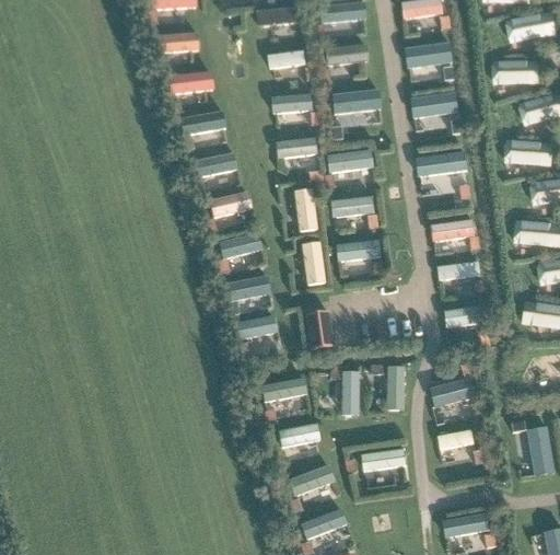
[(435,26),(433,0),(401,0),(404,29),(435,26)]
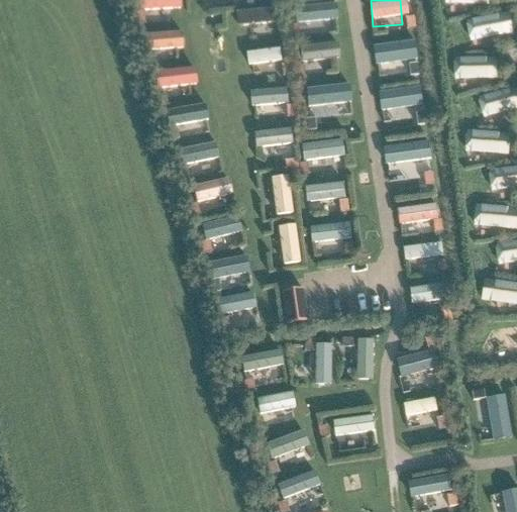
[(335,6),(299,9),(300,23),(336,20),(335,6)]
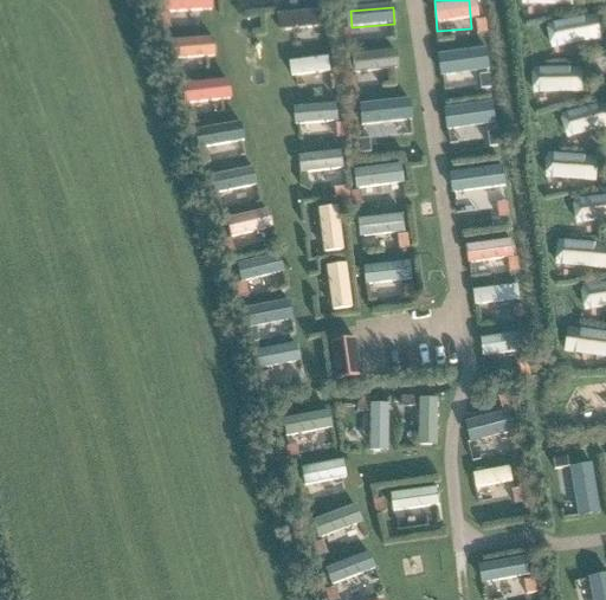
[(171,10),(161,11),(161,25),(171,24),(171,10)]
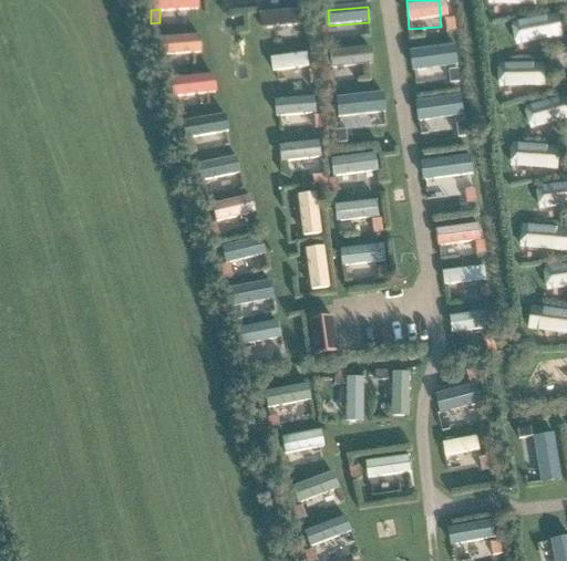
[(297,12),(259,16),(261,38),(299,34),(297,12)]
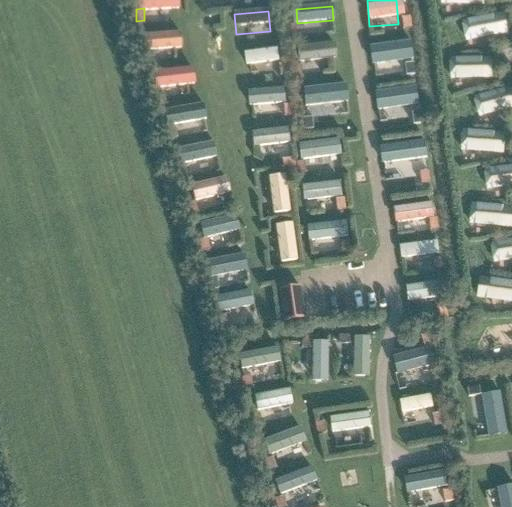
[(507,33),(504,11),(462,17),(465,39),(507,33)]
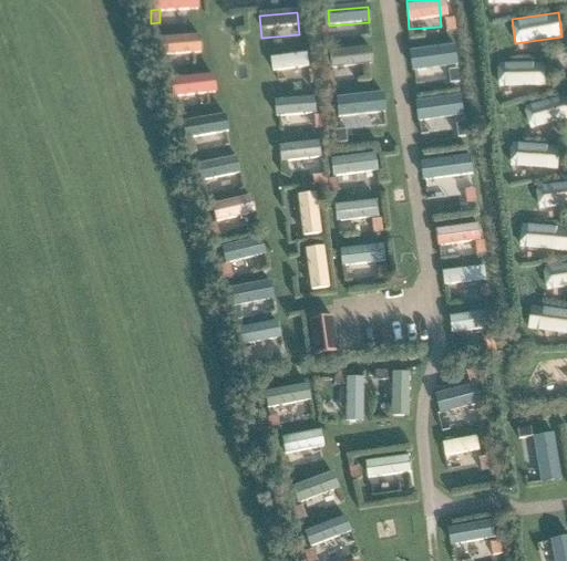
[(446,29),(454,28),(453,14),(444,16),(446,29)]
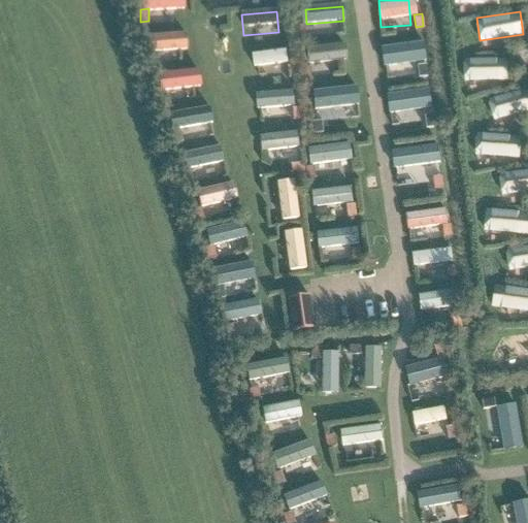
[(304,21),(296,21),(297,33),(305,33),(304,21)]
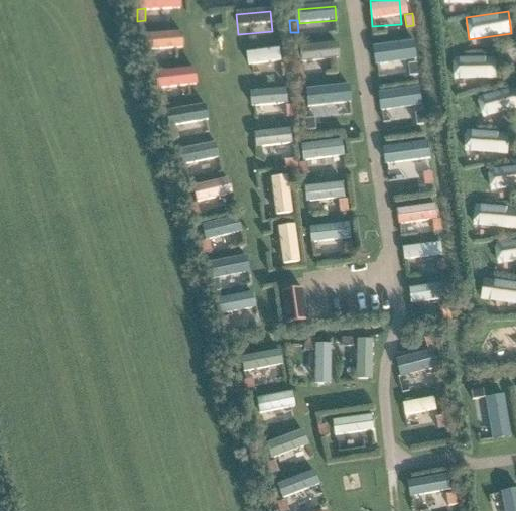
[(178,44),(178,27),(148,28),(148,44),(178,44)]
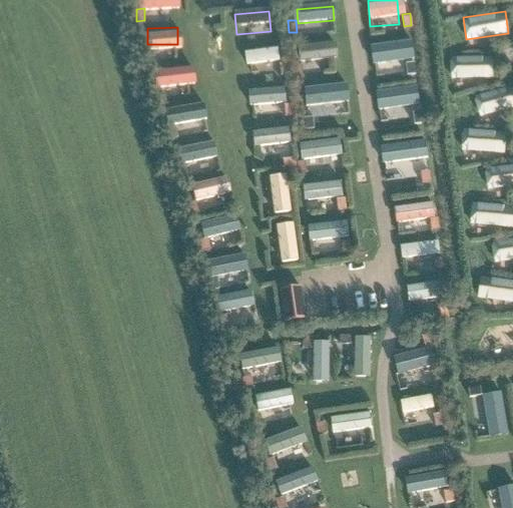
[(331,39),(298,43),(300,61),(334,57),(331,39)]
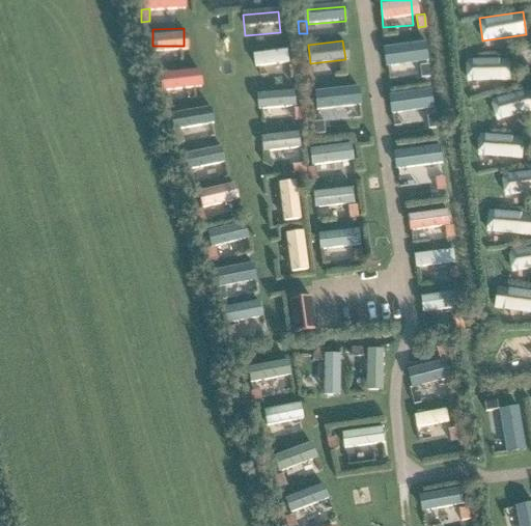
[(416,66),(413,42),(385,47),(389,71),(416,66)]
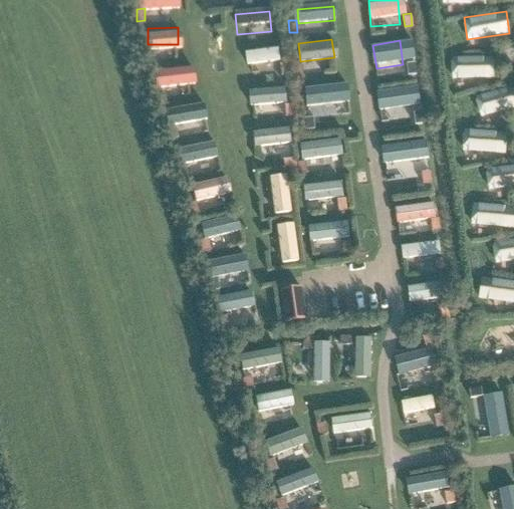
[(273,45),(239,51),(244,75),(277,69),(273,45)]
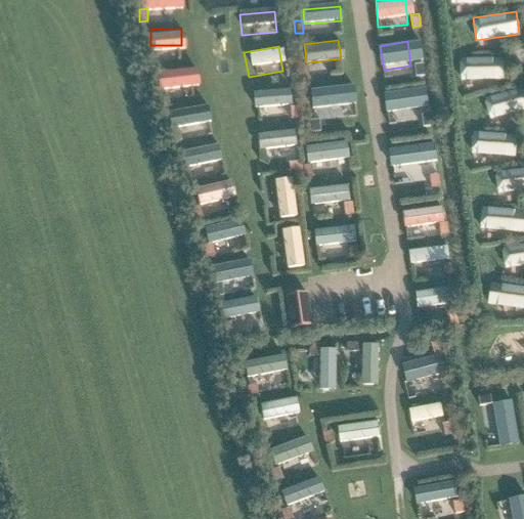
[(505,78),(504,56),(462,58),(463,79),(505,78)]
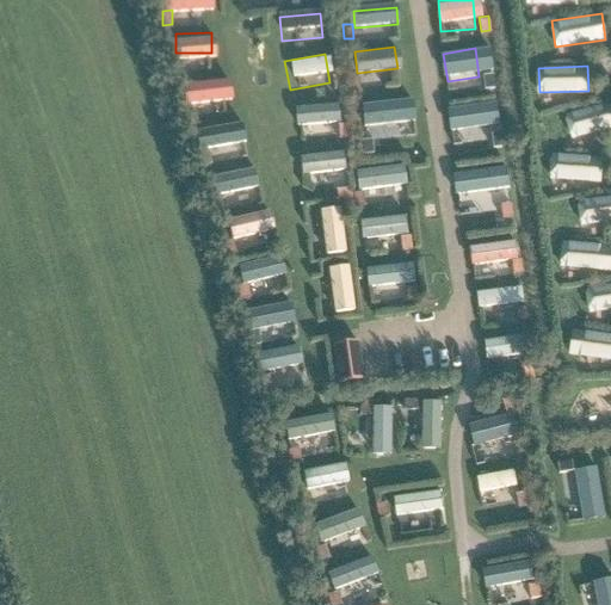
[(334,86),(344,85),(343,71),(333,72),(334,86)]
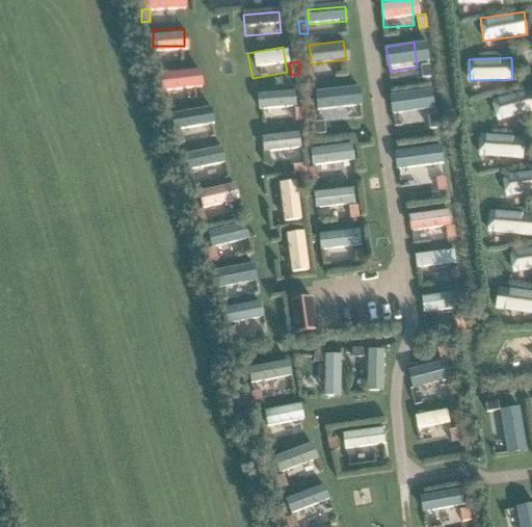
[(422,76),(430,75),(429,62),(421,63),(422,76)]
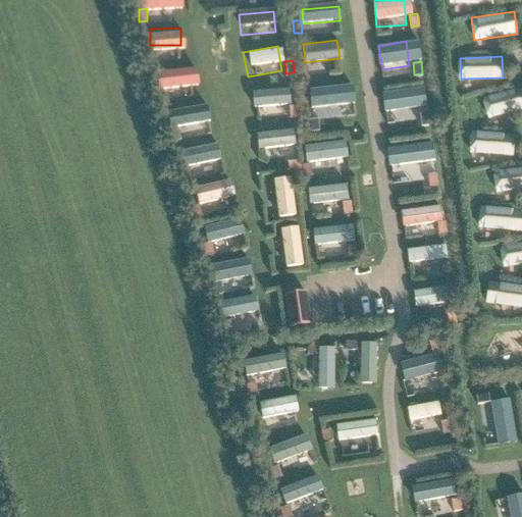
[(307,62),(299,63),(300,75),(308,74),(307,62)]
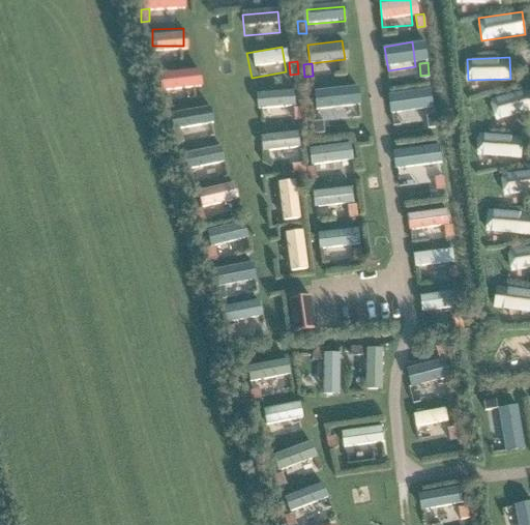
[(195,83),(195,65),(165,65),(165,83),(195,83)]
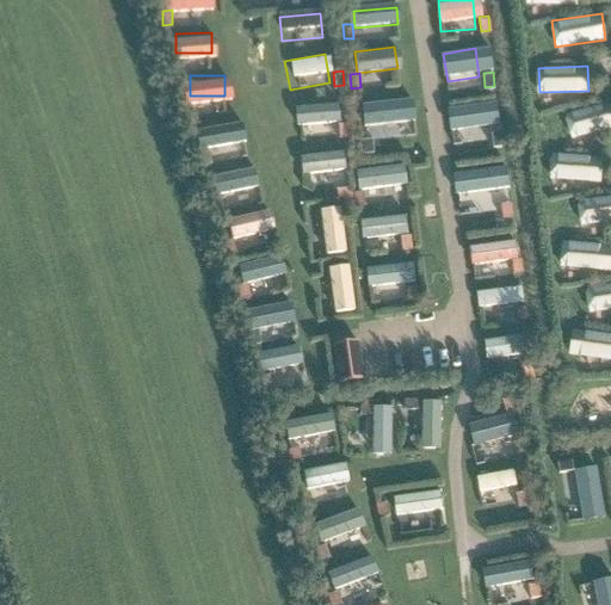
[(486,118),(483,94),(454,97),(456,121),(486,118)]
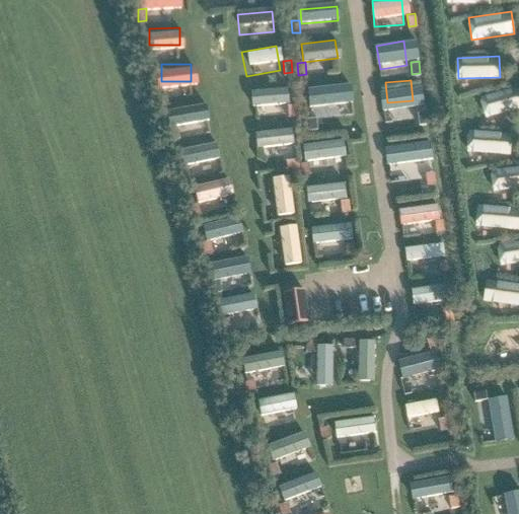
[(518,107),(518,85),(480,96),(487,118),(518,107)]
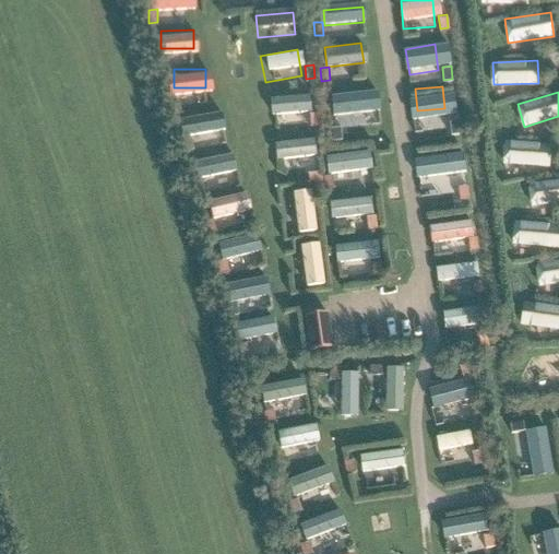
[(176,93),(167,94),(167,107),(176,106),(176,93)]
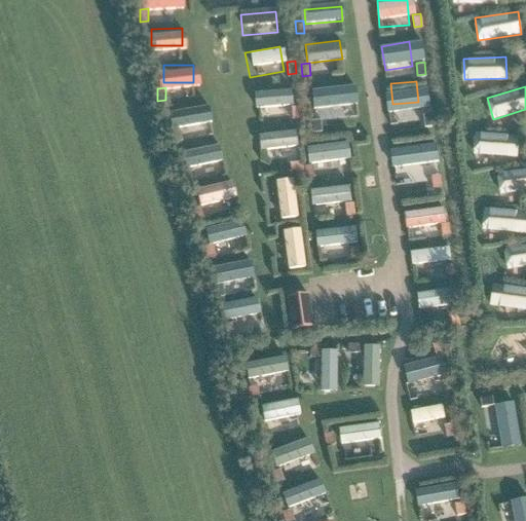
[(283,87),(255,90),(257,112),(285,109),(283,87)]
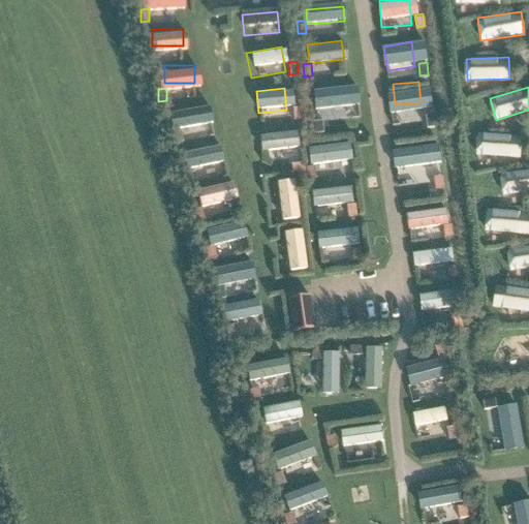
[(345,89),(310,93),(312,111),(347,106),(345,89)]
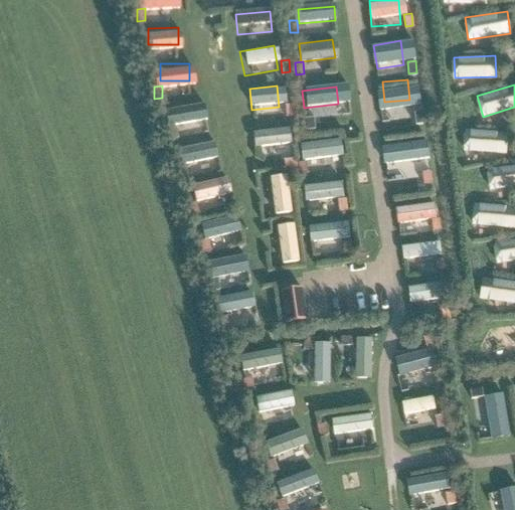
[(205,117),(202,99),(172,104),(175,122),(205,117)]
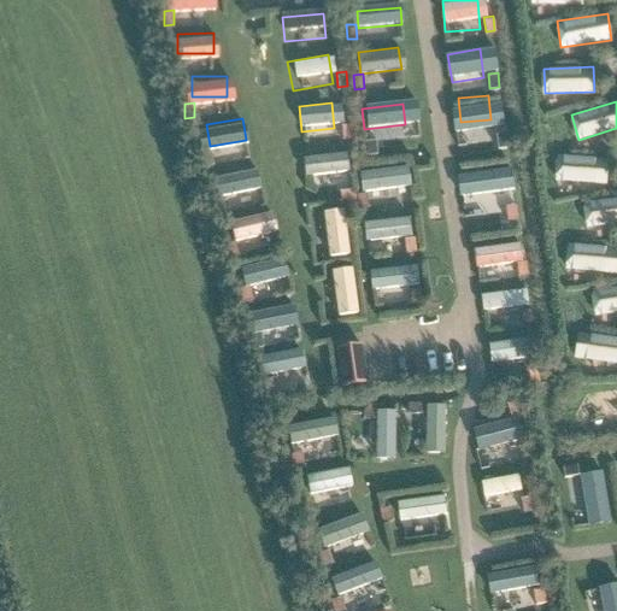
[(344,135),(353,135),(352,121),(342,121),(344,135)]
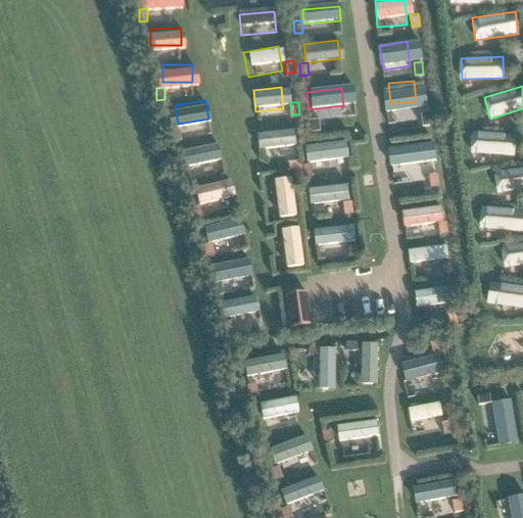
[(422,124),(429,124),(428,111),(420,111),(422,124)]
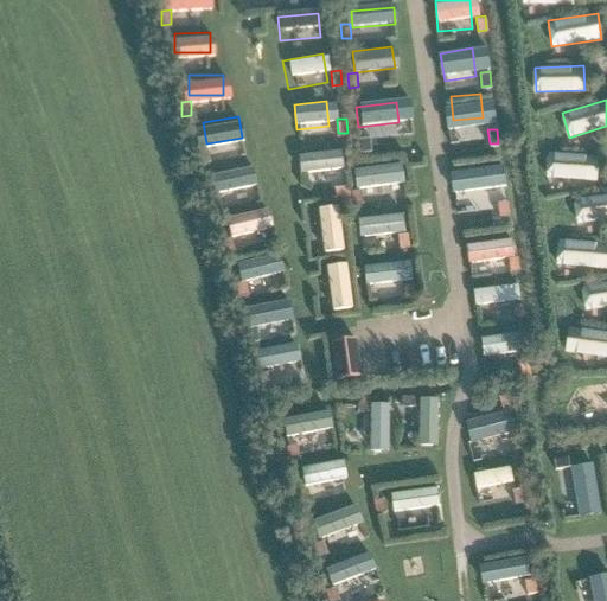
[(360,151),(370,149),(369,135),(359,136),(360,151)]
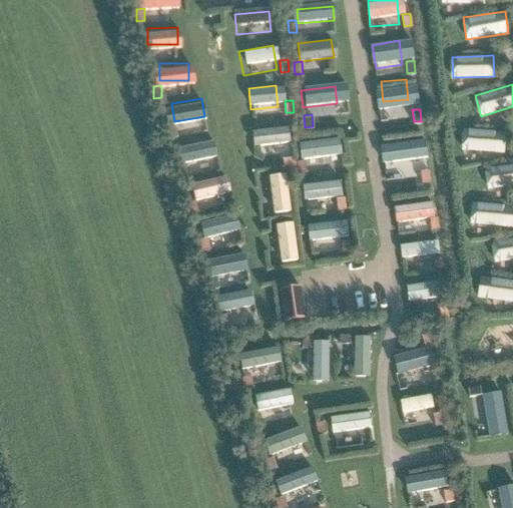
[(175,123),(167,124),(169,136),(177,134),(175,123)]
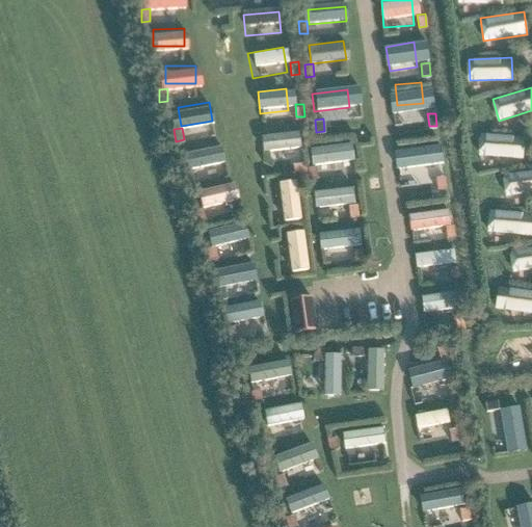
[(432,152),(429,128),(398,133),(402,157),(432,152)]
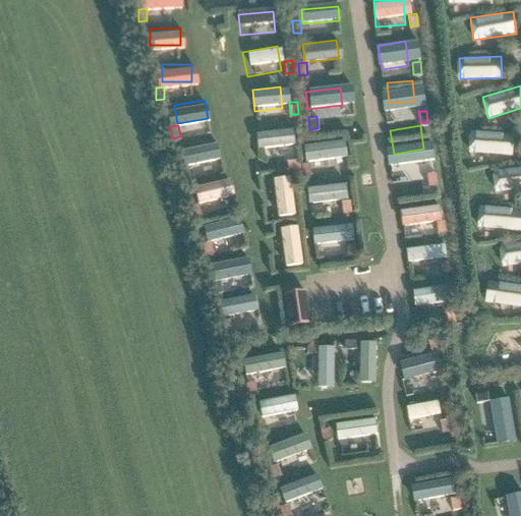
[(287,128),(252,135),(256,158),(291,151),(287,128)]
